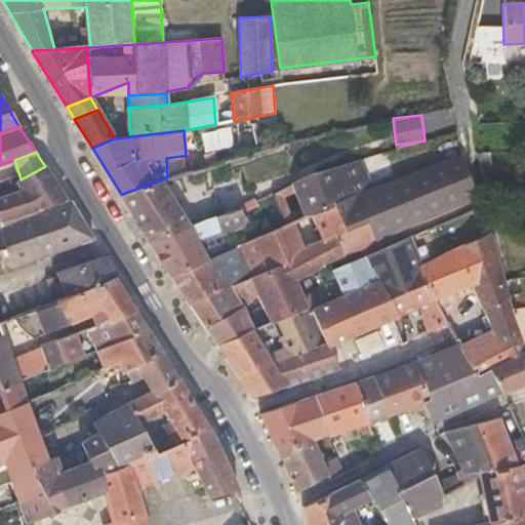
[(480,164),(491,163),(490,152),(477,152),(480,164)]
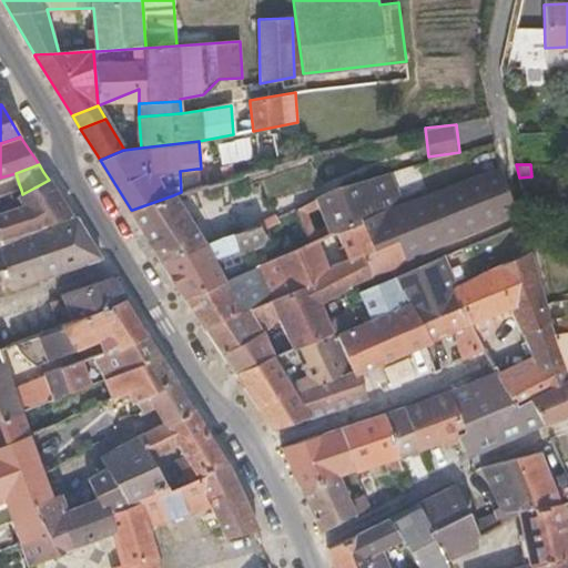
[(372,277),(413,259),(518,215),(499,166),(403,202),(383,210),(383,212),(331,235),(310,244),(247,271),(223,281),(186,296),(223,353),(263,332),(279,317),(271,302),(315,284),(332,267),(363,256),(372,277)]
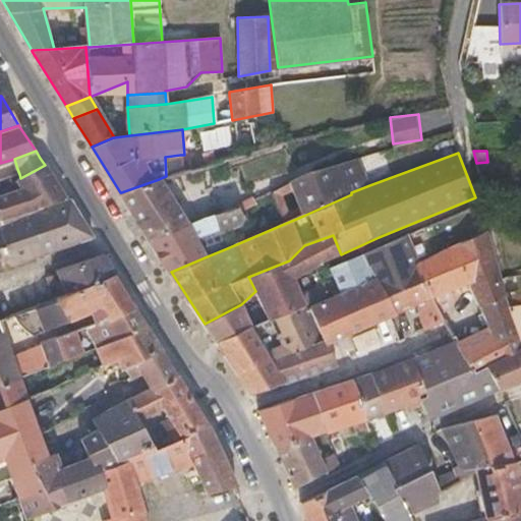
[(242,165),(247,182),(286,170),(281,153),(242,165)]
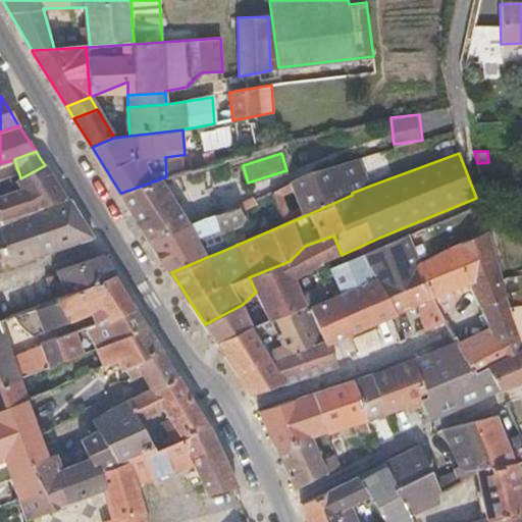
[(180,155),(165,157),(166,176),(183,172),(180,155)]
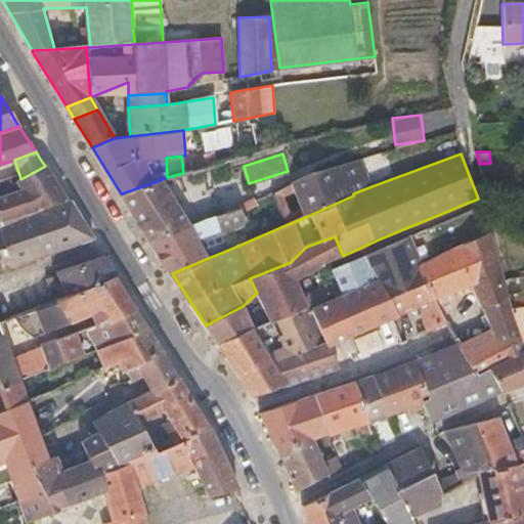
[(305,177),(292,182),(301,207),(305,217),(353,195),(353,193),(372,186),(361,160),(305,177)]
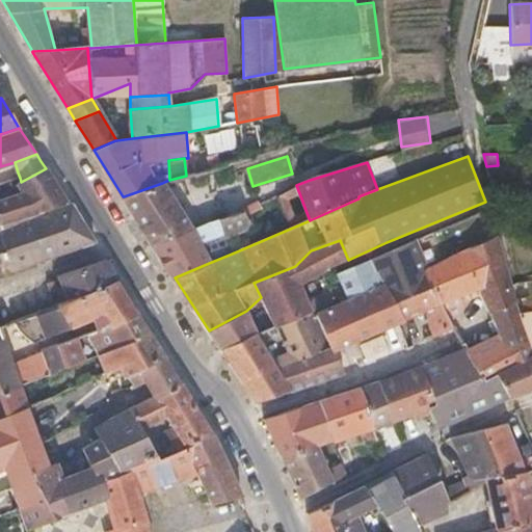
[(21,182),(22,184),(25,194),(51,177),(46,168),(36,174),(21,182)]
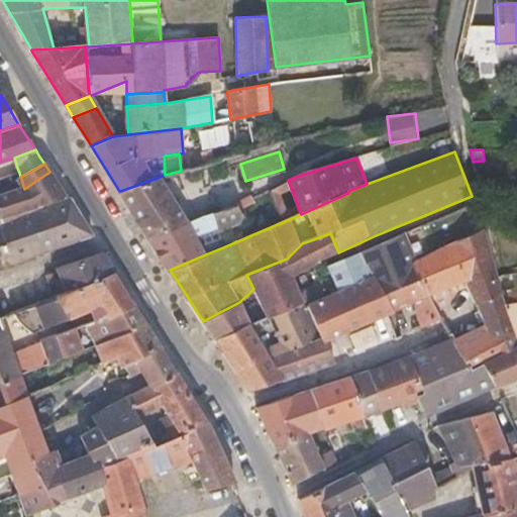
[(30,208),(65,196),(49,172),(24,189),(0,198),(0,219),(1,222),(31,212),(30,208)]
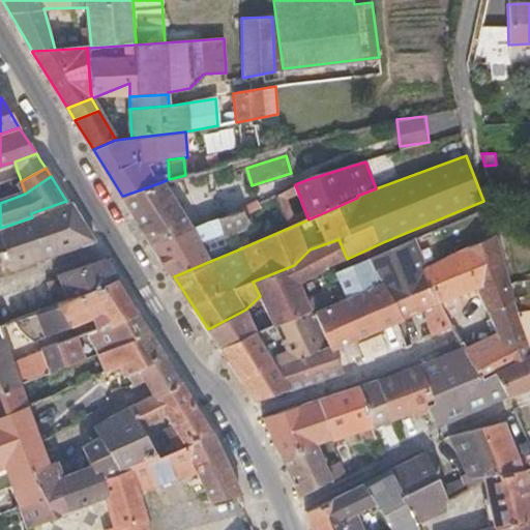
[(152,243),(190,227),(162,182),(123,196),(151,242),(152,243)]
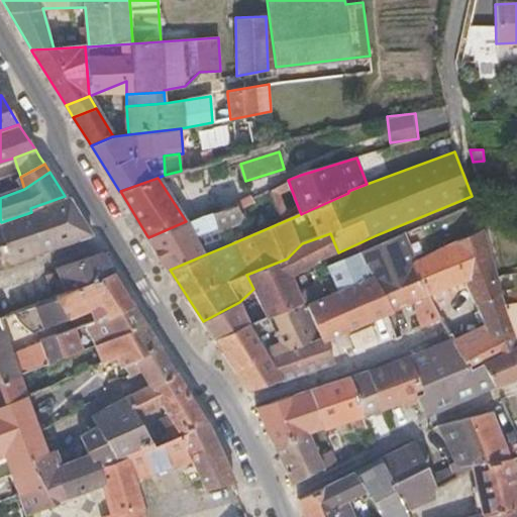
[(94,236),(71,198),(68,200),(31,212),(1,222),(0,221),(0,230),(10,264),(94,236)]
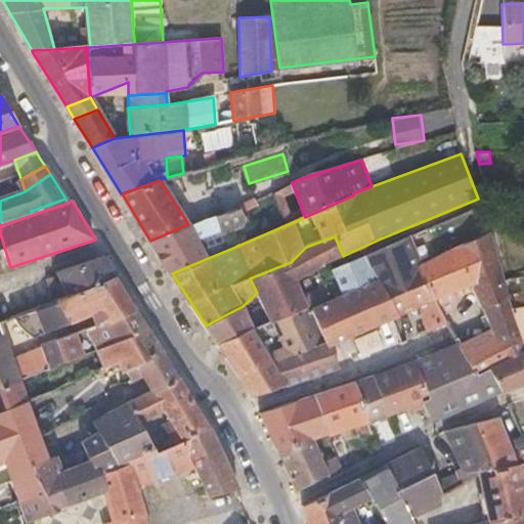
[(197,241),(221,234),(232,231),(243,227),(246,220),(238,204),(189,224),(188,224),(150,241),(172,273),(206,259),(197,241)]
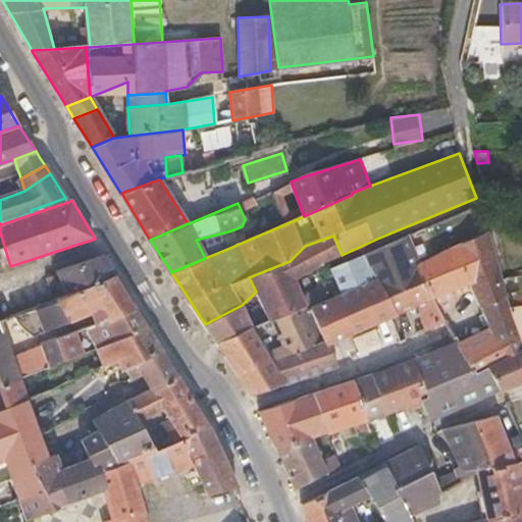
[(300,206),(280,214),(284,224),(304,216),(300,206)]
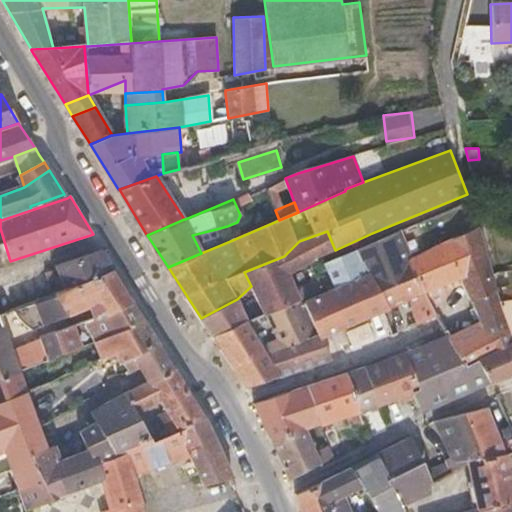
[(501,226),(500,216),(486,216),(490,226),(501,226)]
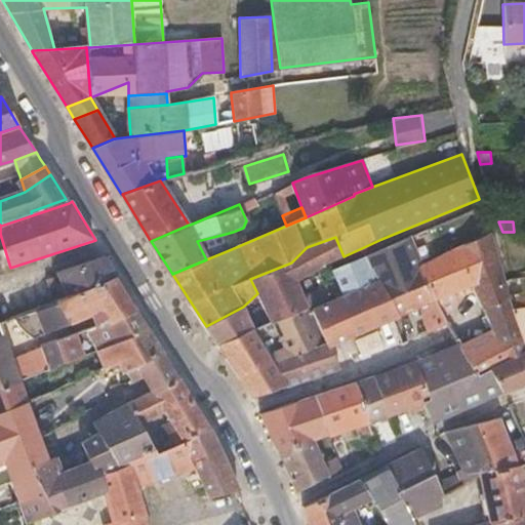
[(421,304),(423,323),(429,331),(448,322),(434,298),(431,299),(417,266),(438,256),(428,229),(365,256),(397,315),(421,304)]
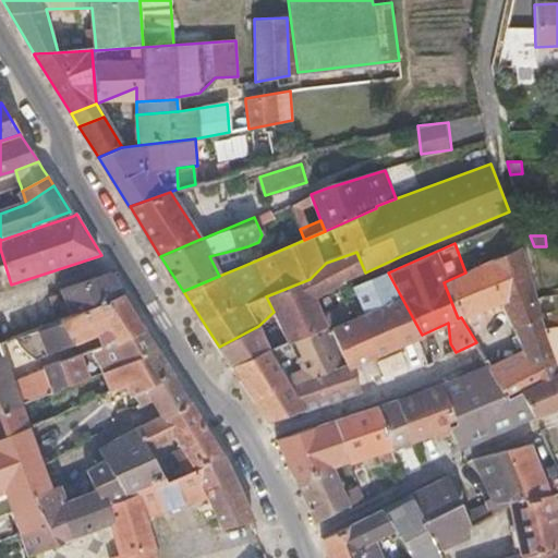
[(501,301),(519,342),(485,360),(487,362),(487,364),(506,398),(520,390),(555,372),(543,330),(542,328),(540,315),(534,298),(522,249),(522,247),(475,268),(465,273),(444,282),(458,318),(461,317),(501,301)]
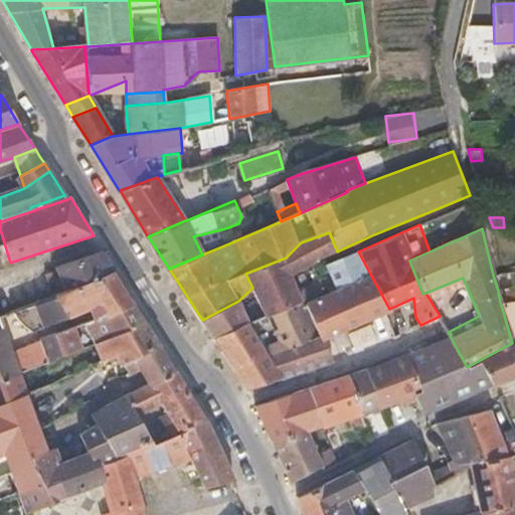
[(0,229),(0,266),(10,263),(0,229)]
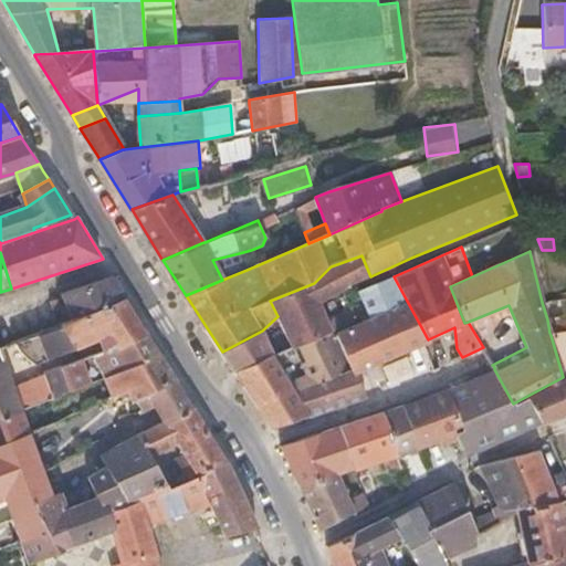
[(222,280),(247,270),(239,253),(212,260),(222,280)]
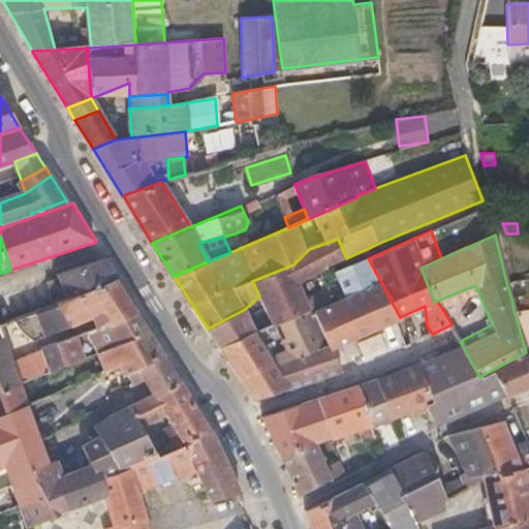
[(300,282),(323,268),(346,258),(338,239),(309,249),(293,265),(252,281),(259,296),(272,324),(274,323),(307,310),(312,308),(303,287),(300,282)]
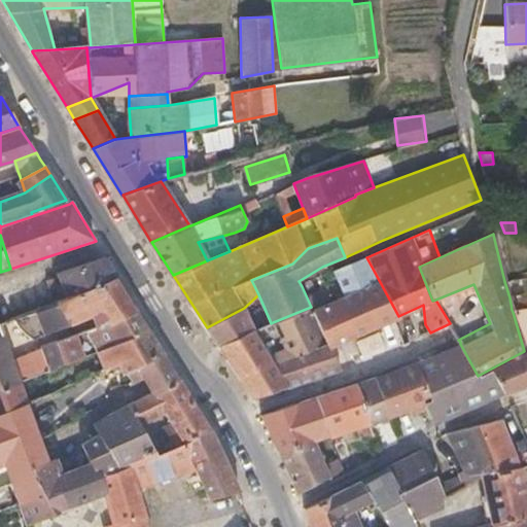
[(67,297),(113,278),(116,277),(105,257),(58,274),(62,286),(67,297)]
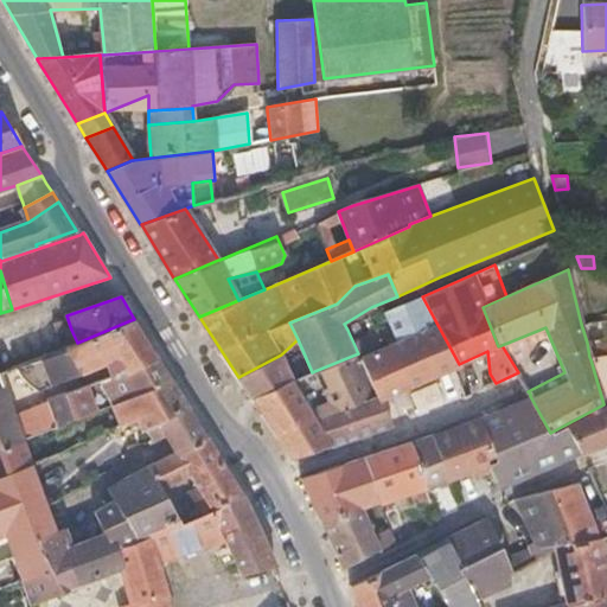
[(416,337),(434,375),(451,368),(459,364),(422,296),(384,312),(398,343),(416,337)]
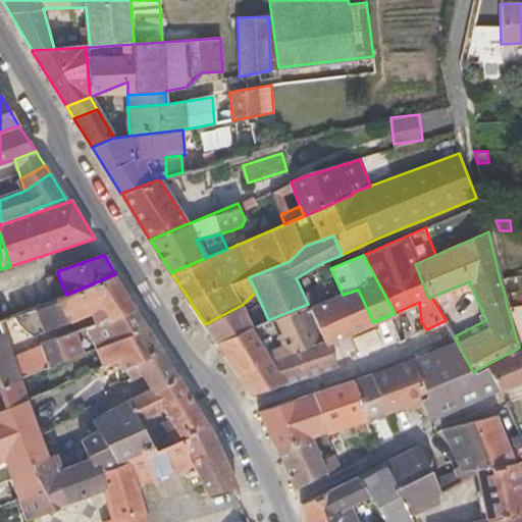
[(112,275),(66,295),(59,298),(58,299),(68,320),(91,312),(127,297),(112,275)]
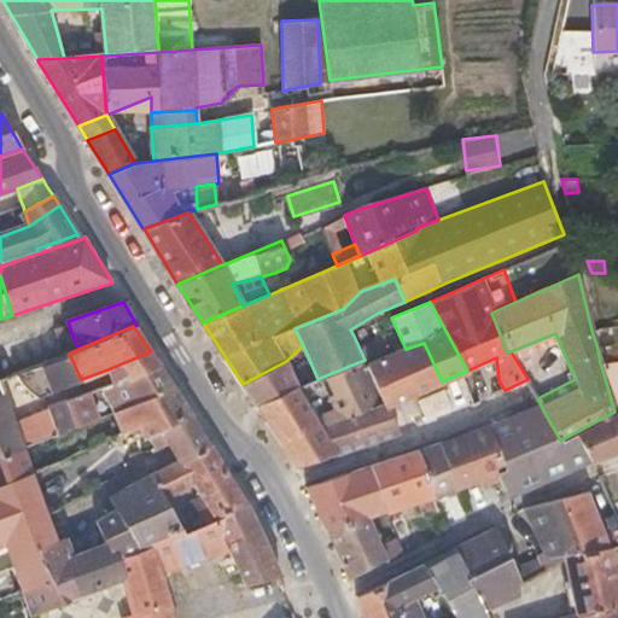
[(415,392),(442,382),(424,343),(406,349),(394,353),(415,392)]
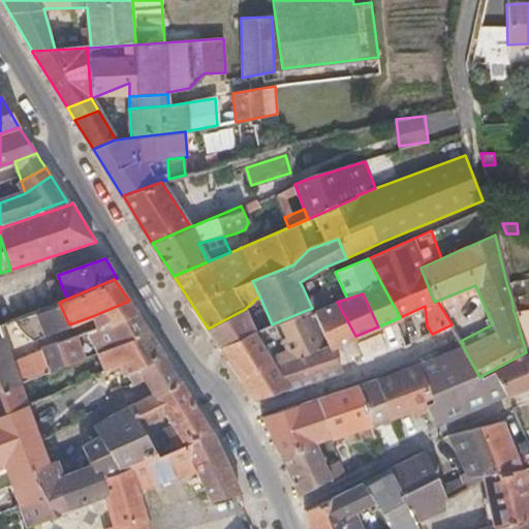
[(528,296),(511,299),(514,311),(528,309),(528,296)]
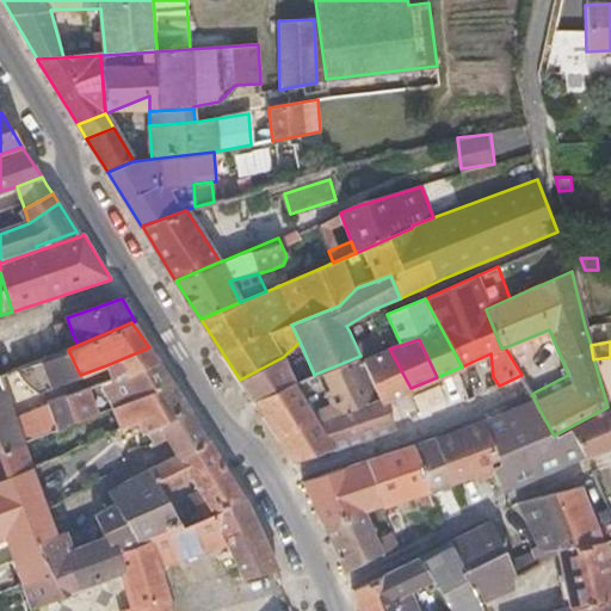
[(111,380),(158,362),(154,356),(149,347),(106,365),(109,372),(111,380)]
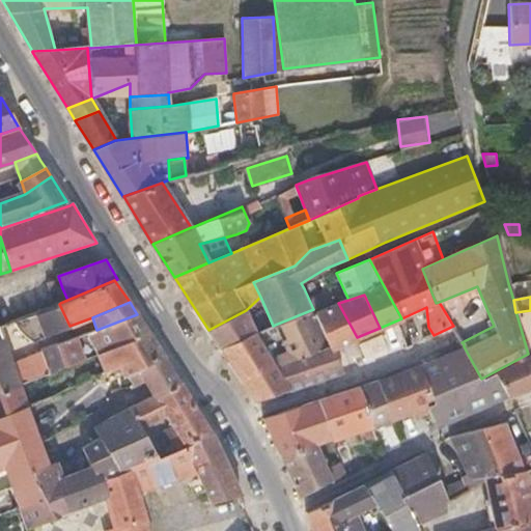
[(338,303),(314,313),(330,345),(332,348),(357,337),(338,303)]
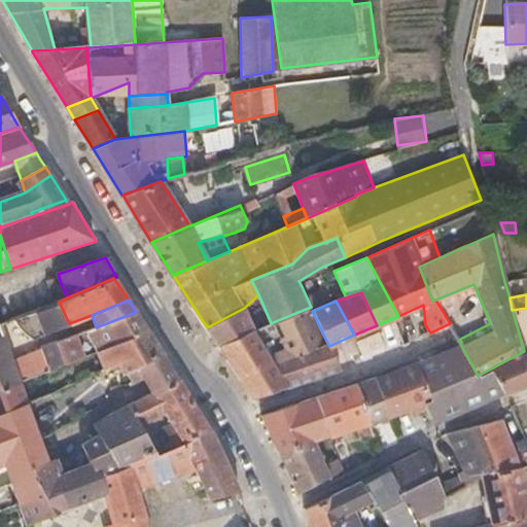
[(32,338),(37,337),(69,323),(59,302),(55,303),(13,319),(21,329),(32,338)]
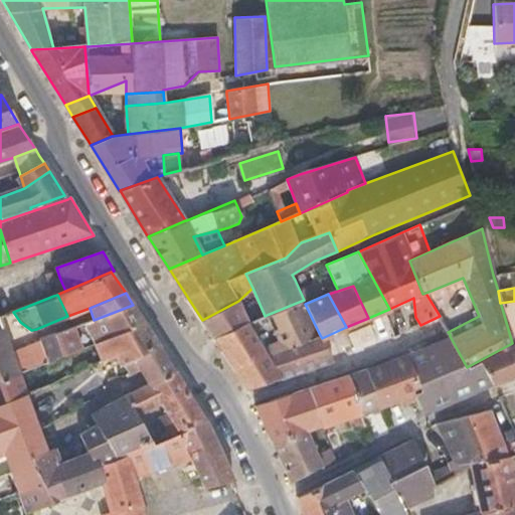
[(213,337),(247,323),(238,301),(202,320),(213,337)]
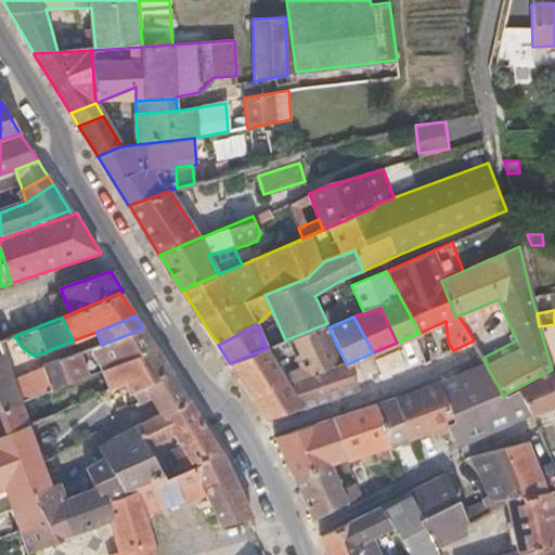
[(554,324),(539,326),(540,328),(552,370),(517,388),(532,414),(554,405),(554,324)]
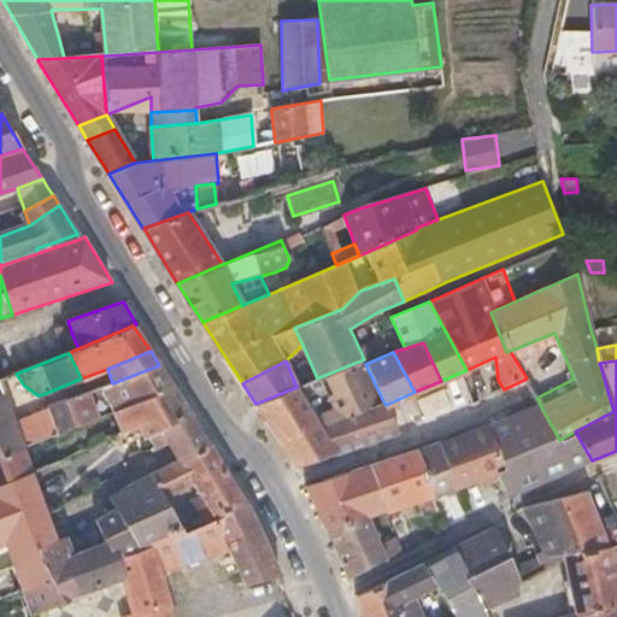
[(339,419),(378,404),(358,362),(319,377),(334,409),(339,419)]
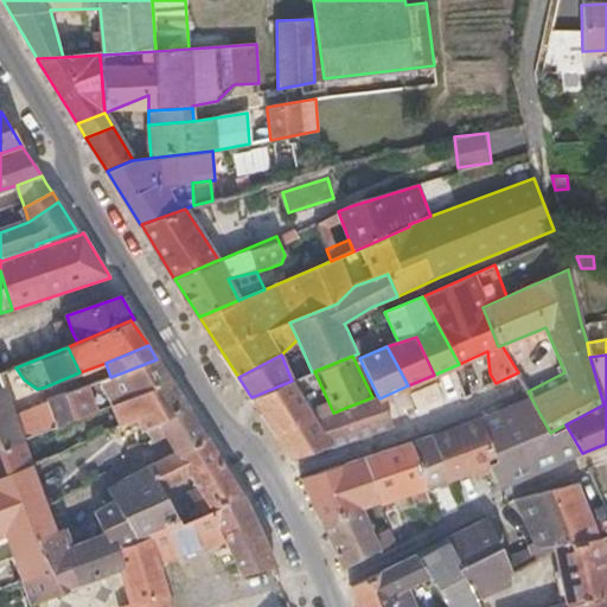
[(66,397),(75,419),(112,404),(171,382),(157,359),(110,377),(85,385),(65,394),(66,397)]
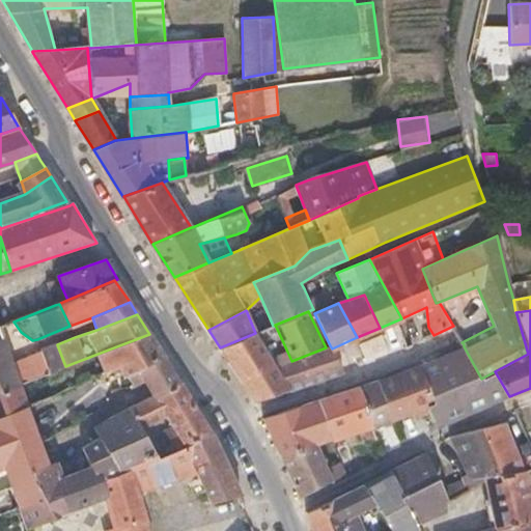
[(0,391),(19,384),(0,331),(0,391)]
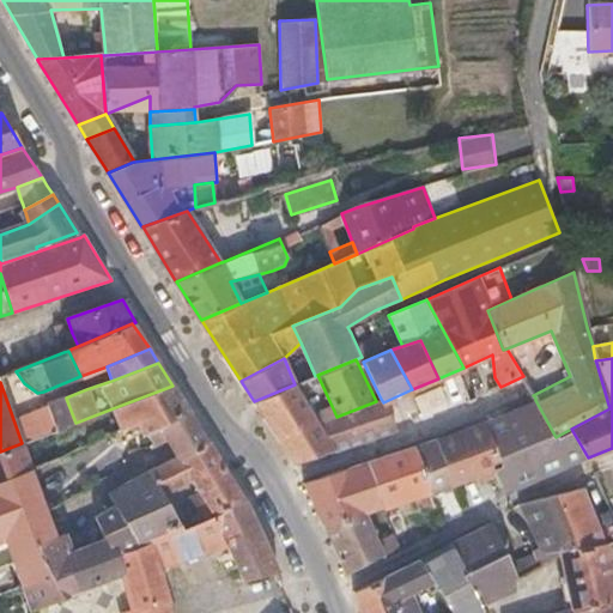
[(335,450),(319,423),(313,413),(296,387),(295,384),(254,401),(293,463),(335,450)]
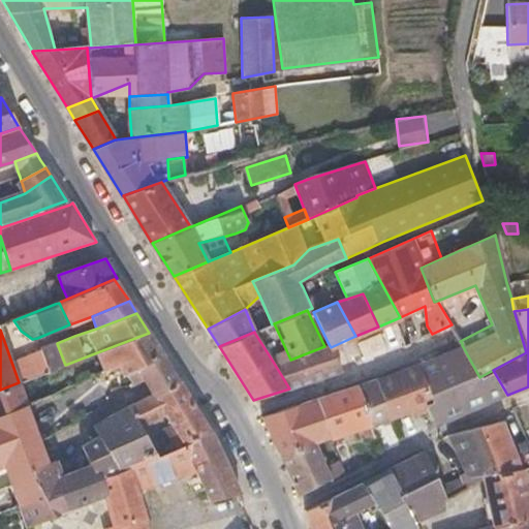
[(136,366),(163,355),(149,333),(97,352),(103,369),(130,355),(136,366)]
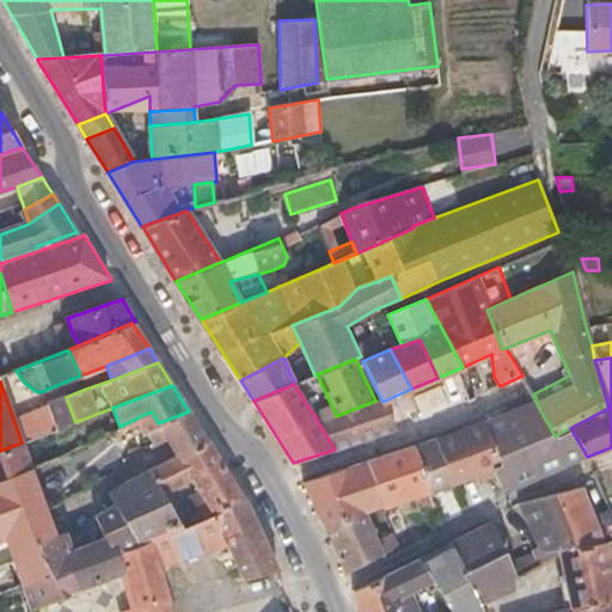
[(380,398),(378,399),(375,401),(336,416),(318,422),(335,450),(396,428),(383,402),(380,398)]
